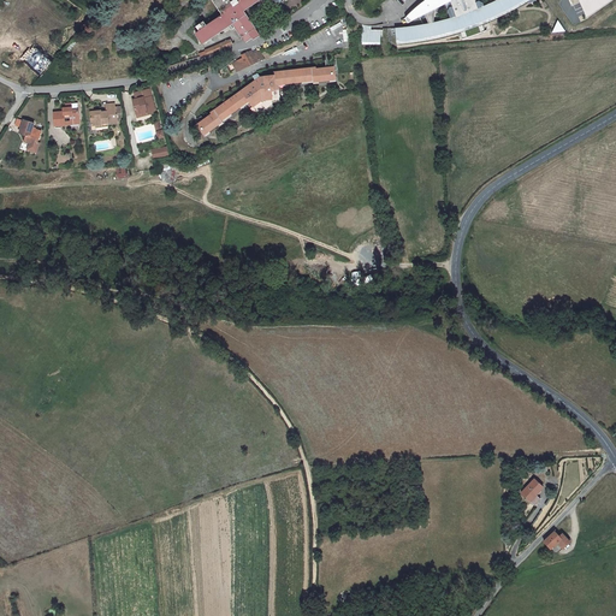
[(220,0),(215,4),(224,15),(208,25),(205,21),(194,28),(199,33),(196,35),(203,43),(231,24),(234,28),(236,27),(237,29),(236,30),(242,39),(258,36),(261,35),(250,21),(253,18),(254,13),(268,4),(274,4),(279,0),(220,0)]
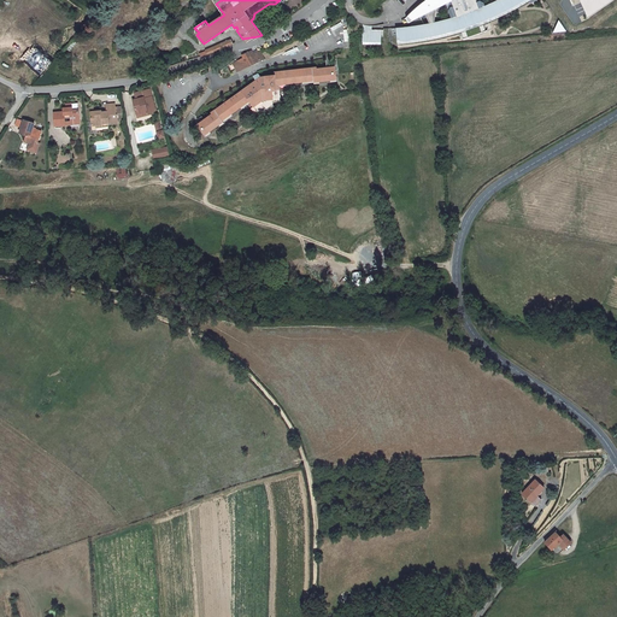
[(424,0),(423,1),(409,15),(411,19),(428,11),(433,21),(398,25),(399,41),(403,39),(436,34),(468,25),(474,23),(479,22),(506,10),(522,0),(424,0)]
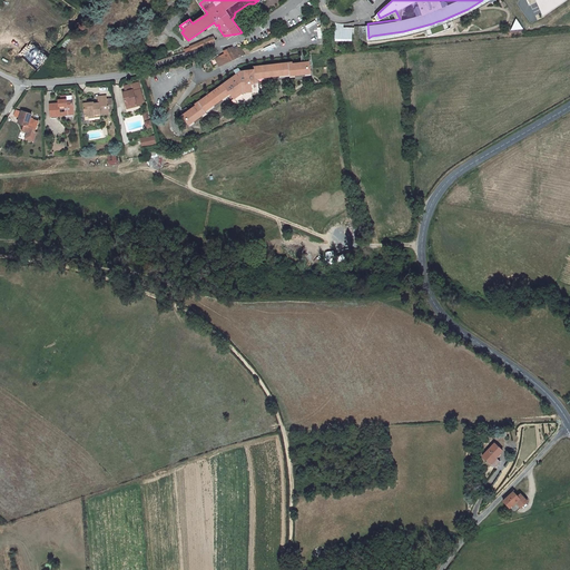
[(539,0),(538,1),(543,13),(561,0),(539,0)]
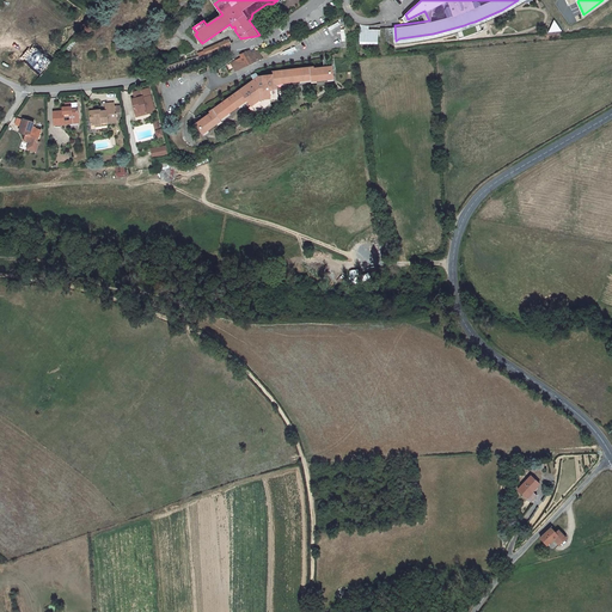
[(560,28),(555,20),(549,32),(562,31),(560,28)]
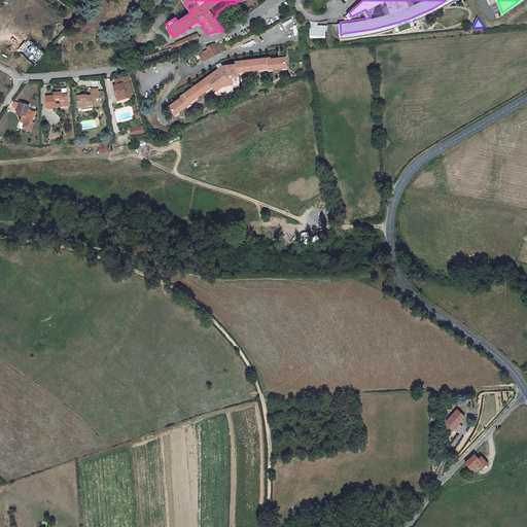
[(405,20),(399,22),(401,30),(412,27),(409,19),(405,20)]
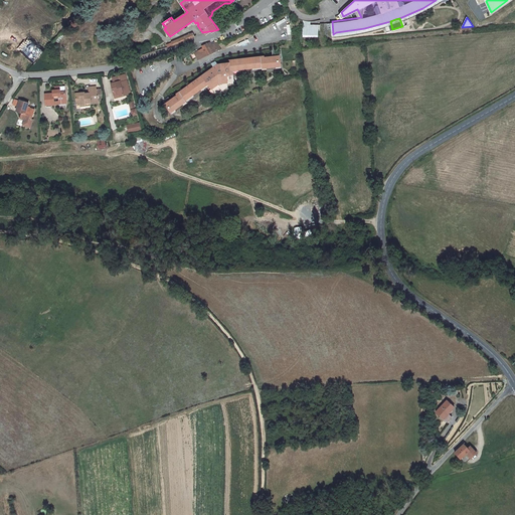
[(304,20),(303,20),(303,34),(318,34),(319,24),(311,24),(311,21),(309,21),(307,20),(306,20),(304,20)]
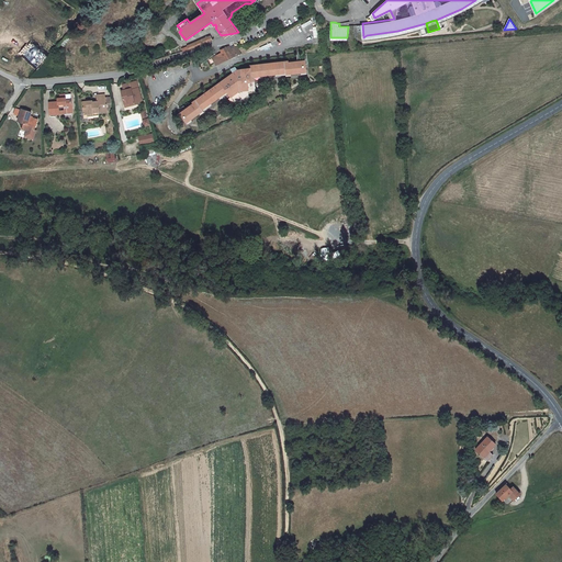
[(138,37),(137,35),(103,40),(104,46),(138,42),(138,43),(143,43),(142,37),(138,37)]
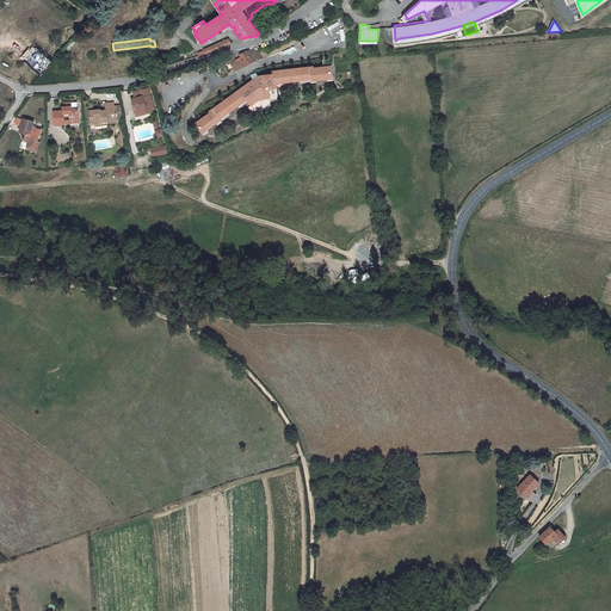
[(199,51),(201,56),(201,55),(232,44),(229,38),(204,48),(205,49),(199,51)]
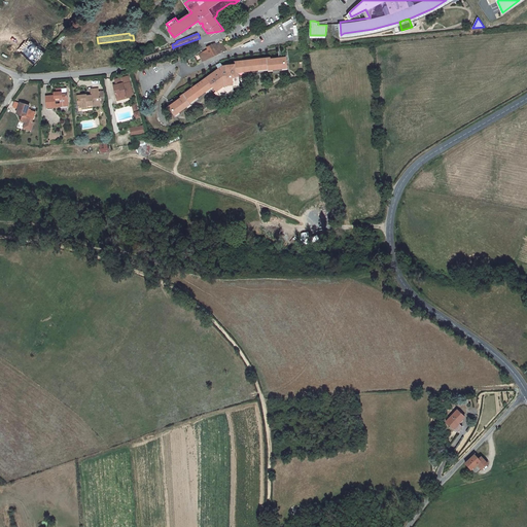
[(203,61),(225,49),(222,43),(214,47),(213,44),(207,47),(208,49),(200,54),(203,61)]
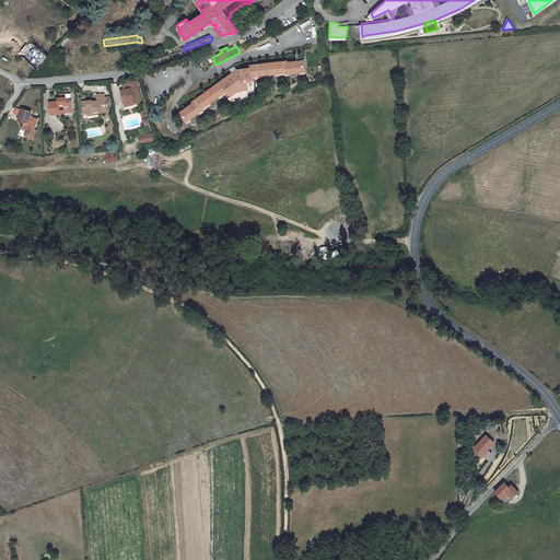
[(286,61),(279,62),(249,65),(249,67),(237,69),(234,71),(219,83),(195,102),(196,104),(182,114),(190,124),(207,112),(206,109),(230,91),(236,98),(238,100),(244,95),(246,96),(252,92),(252,90),(255,90),(257,88),(256,76),(286,74),(286,76),(306,73),(305,61),(286,62),(286,61)]
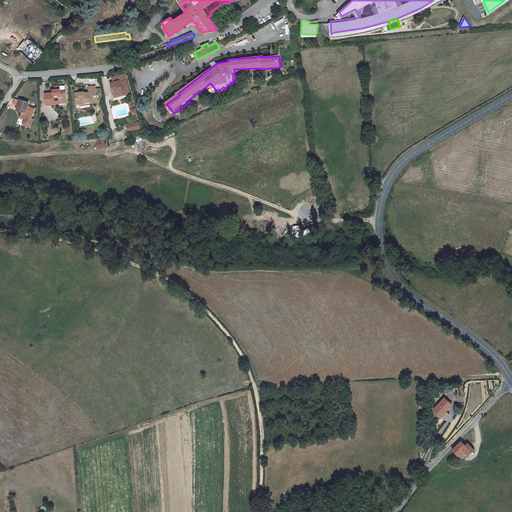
[(126,92),(126,96),(131,95),(131,93),(133,92),(128,75),(121,76),(122,81),(114,83),(117,94),(126,92)]
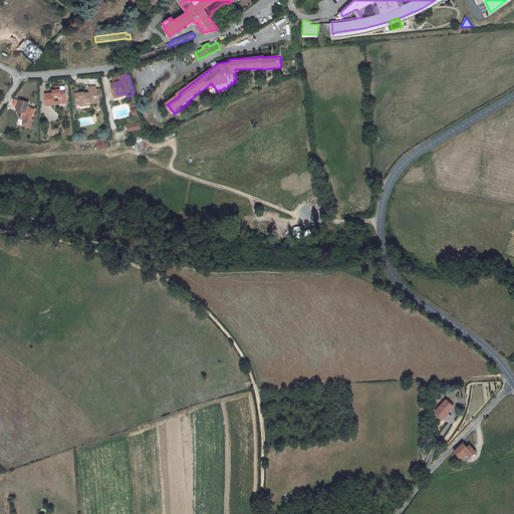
[(93,101),(101,101),(100,93),(99,93),(99,88),(98,88),(98,84),(91,84),(92,91),(86,91),(86,90),(78,91),(79,103),(88,102),(88,101),(93,100),(93,101)]
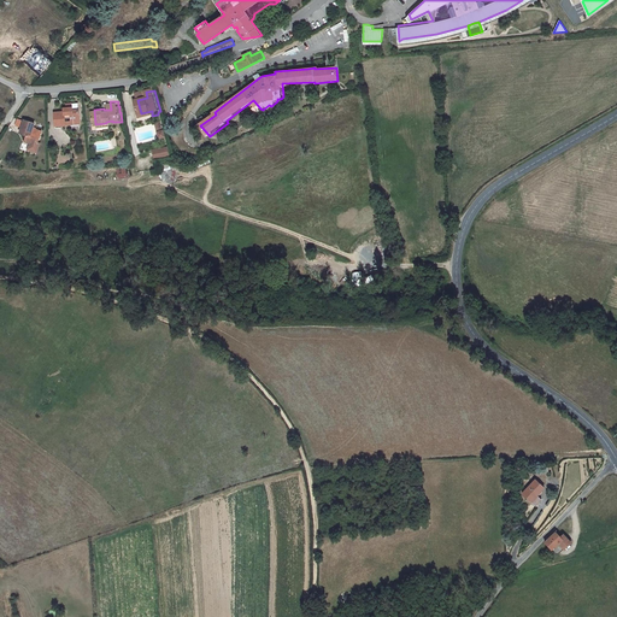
[(74,121),(83,119),(81,104),(70,104),(70,111),(58,112),(59,128),(65,128),(64,125),(69,124),(69,121),(69,117),(74,117),(74,121)]
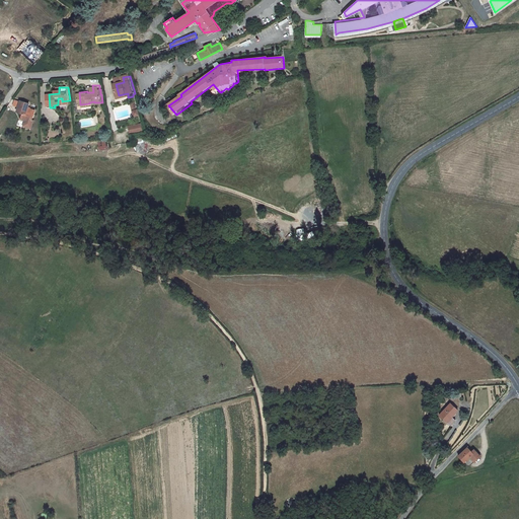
[(38,123),(35,122),(39,113),(31,110),(32,105),(23,102),(20,114),(25,116),(24,122),(28,123),(27,127),(28,129),(33,130),(35,129),(38,123)]
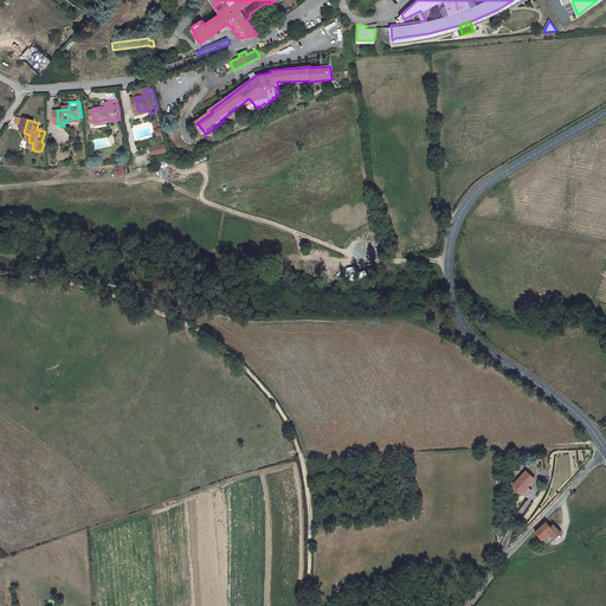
[(152,158),(167,153),(165,143),(149,147),(152,158)]
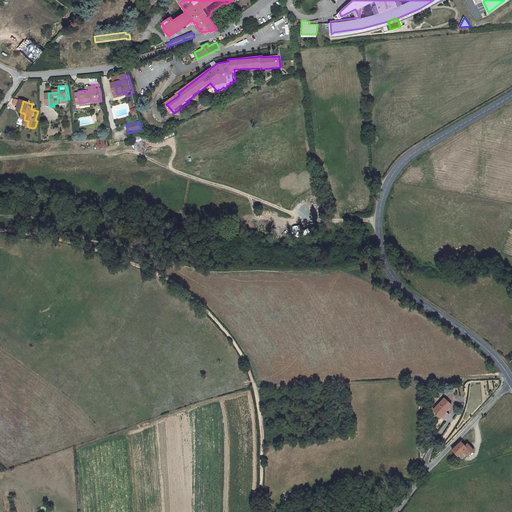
[(139,138),(136,150),(144,153),(148,140),(139,138)]
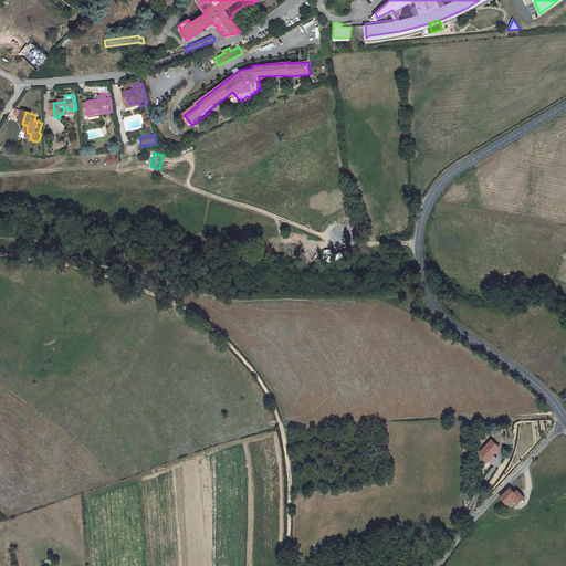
[(500,446),(493,438),(480,450),(492,461),(499,456),(494,451),(500,446)]
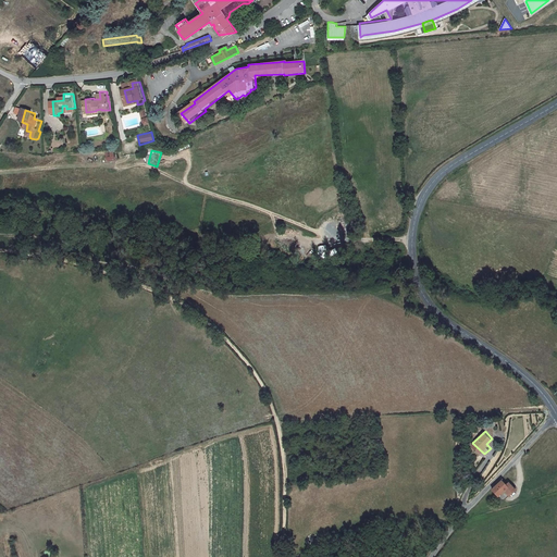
[(489,491),(495,496),(497,495),(502,490),(507,495),(512,489),(505,482),(503,484),(498,480),(489,491)]
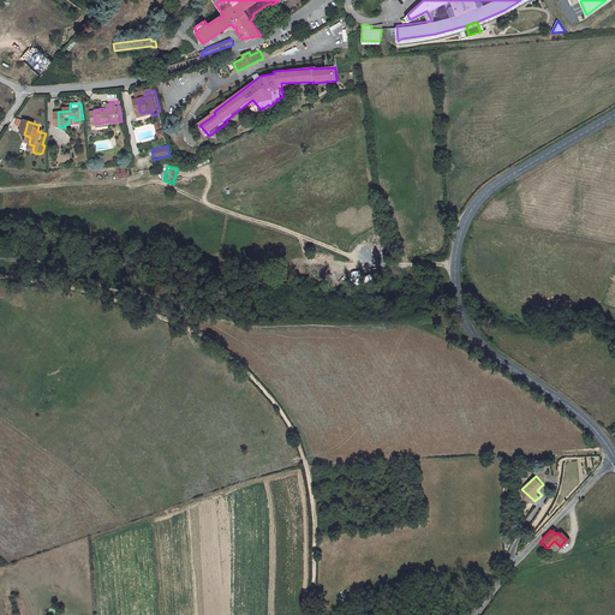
[(549,547),(555,551),(560,547),(554,541),(549,547)]
